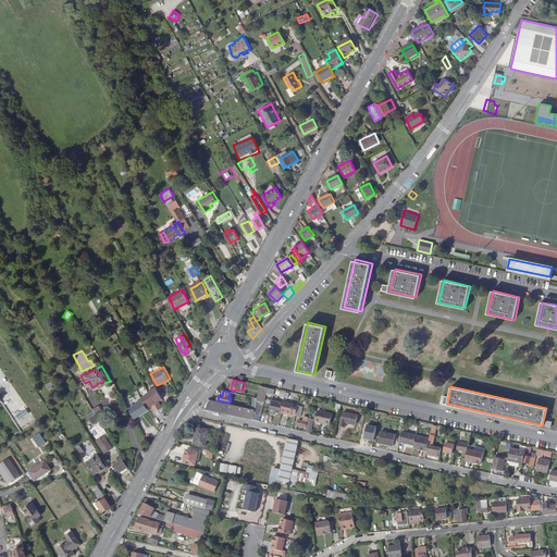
[(127,405),(136,419),(149,411),(141,397),(127,405)]
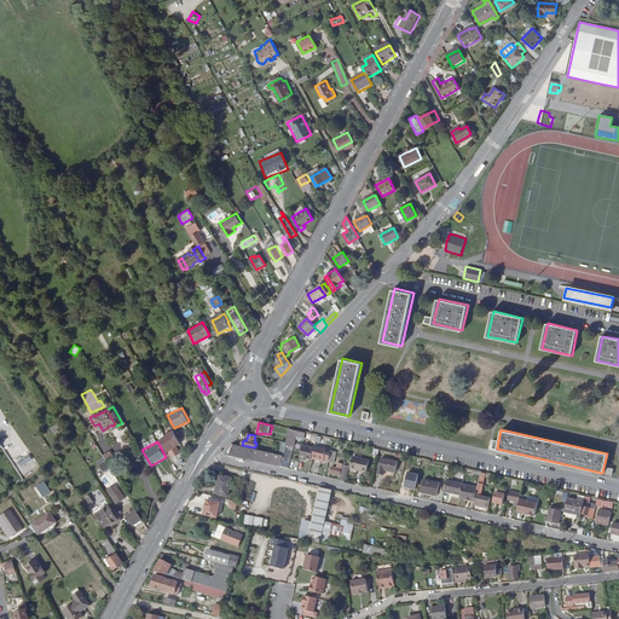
[(278,455),(235,444),(229,453),(233,457),(238,457),(248,458),(248,457),(273,463),(273,464),(276,466),(278,455)]
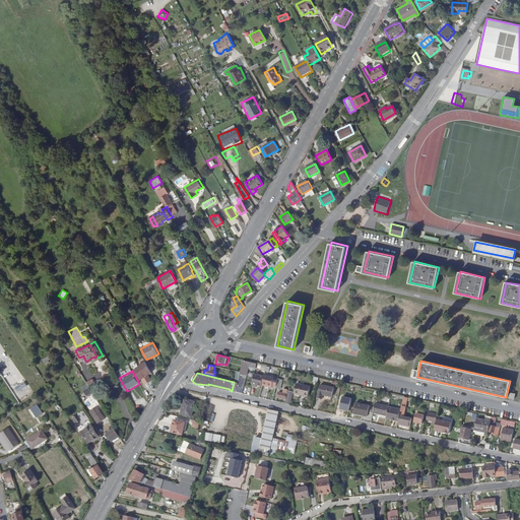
[(256,384),(262,385),(262,384),(264,376),(254,374),(252,385),(256,386),(256,384)]
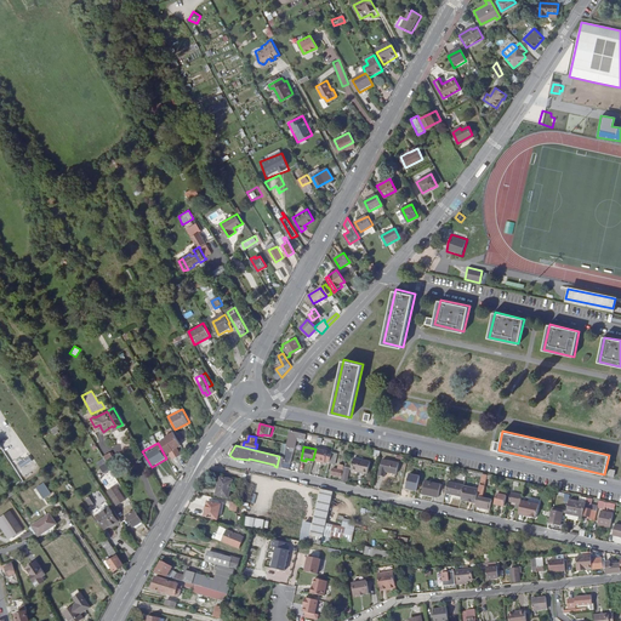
[(328,450),(315,448),(313,459),(325,461),(328,450)]
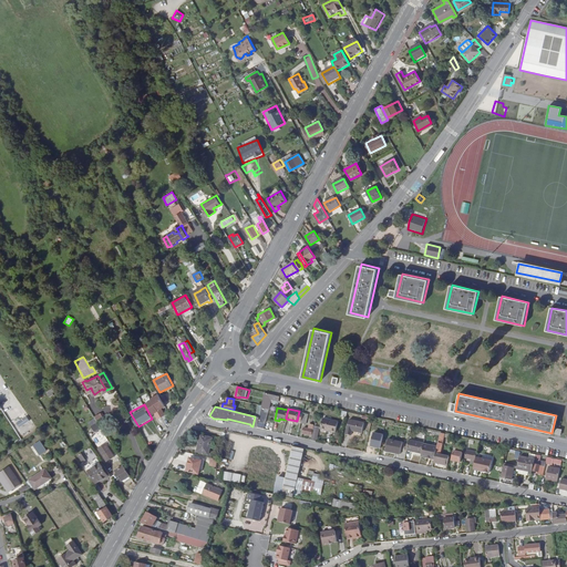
[(19,428),(29,421),(24,414),(14,422),(19,428)]
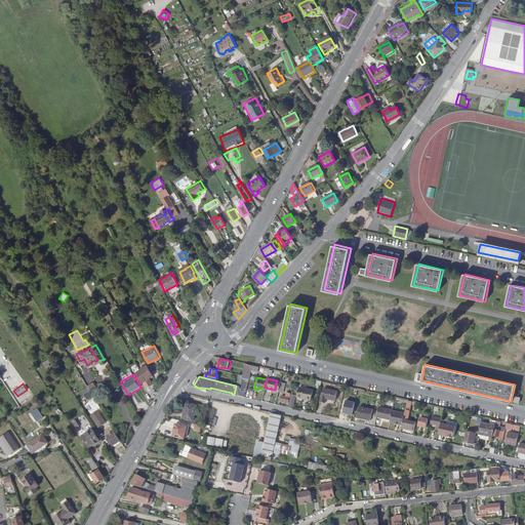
[(87,401),(92,398),(86,388),(81,391),(87,401)]
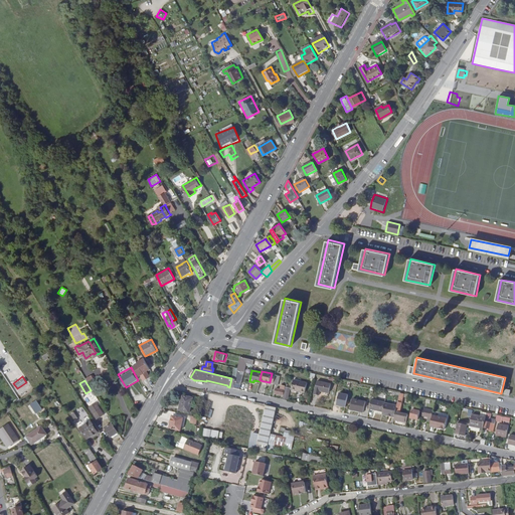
[(307,383),(294,380),(291,389),(305,392),(307,383)]
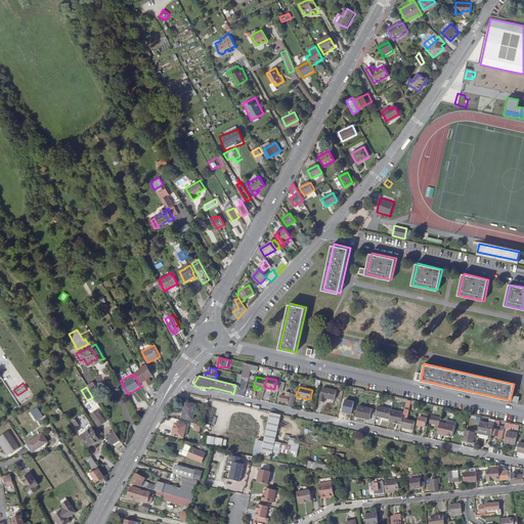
[(325,397),(328,397),(330,388),(323,387),(320,400),(324,401),(325,397)]
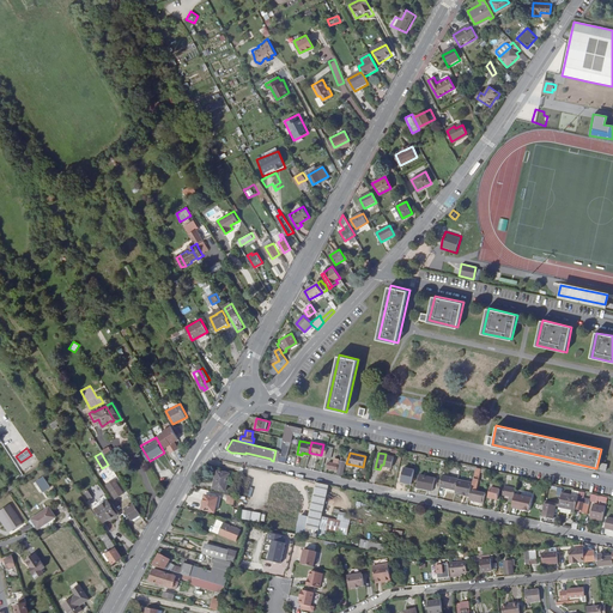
[(394,456),(386,454),(383,465),(392,467),(394,456)]
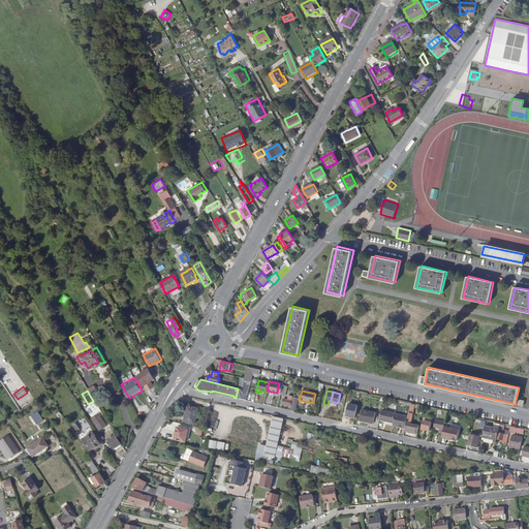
[(111,424),(97,403),(91,407),(103,428),(111,424)]
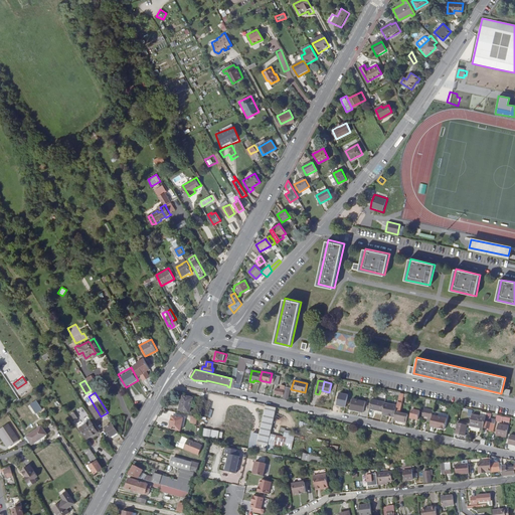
[(406,422),(408,414),(399,412),(403,396),(412,398),(412,396),(400,393),(397,405),(395,416),(394,419),(406,422)]
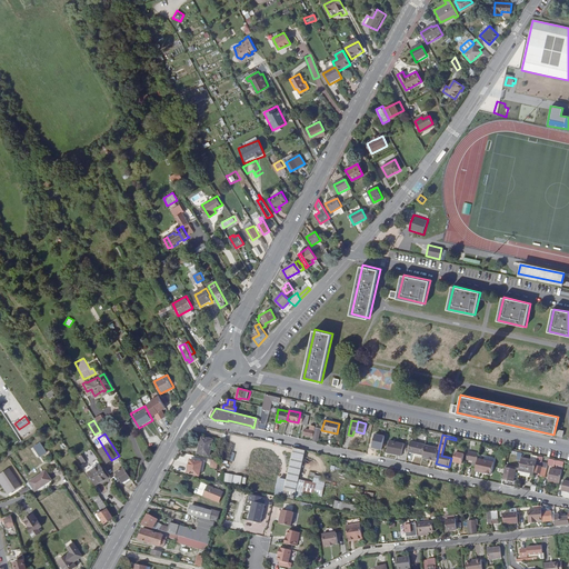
[(202,437),(198,452),(209,456),(213,440),(202,437)]
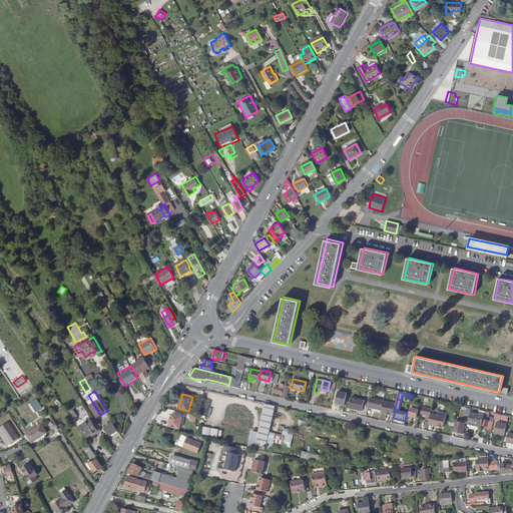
[(371,397),(369,407),(382,410),(384,401),(384,400),(371,397)]
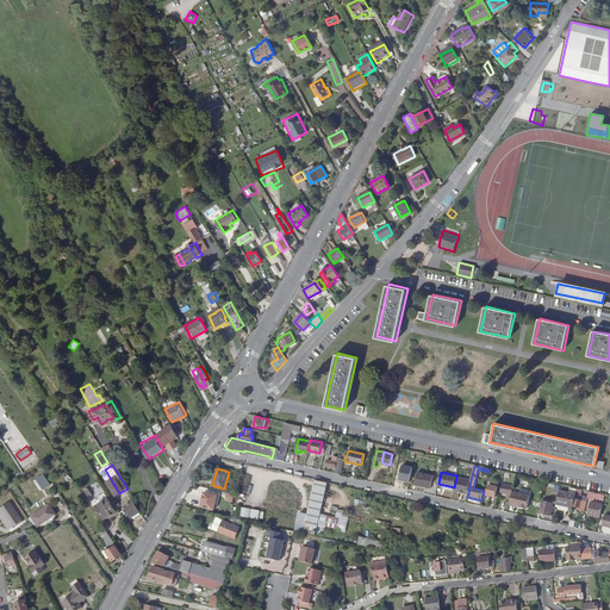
[(430,489),(434,477),(418,473),(415,485),(430,489)]
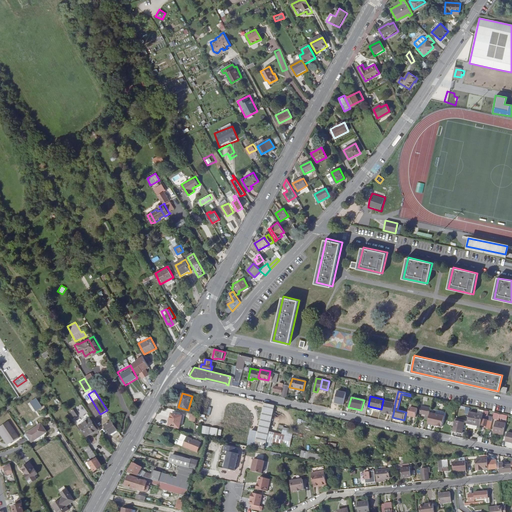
[(334,400),(332,408),(340,410),(342,402),(334,400)]
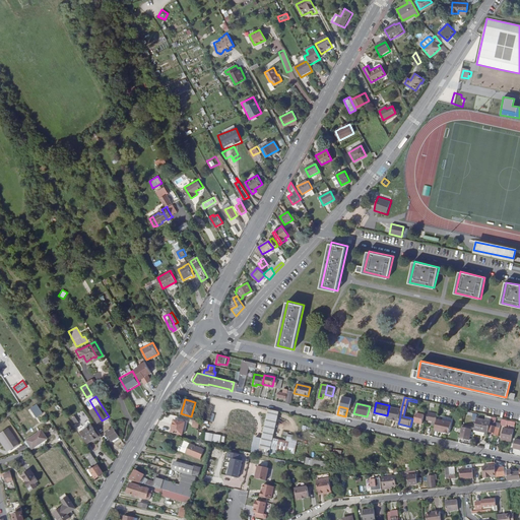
[(387,415),(386,416),(395,418),(395,419),(399,420),(401,409),(389,406),(387,415)]
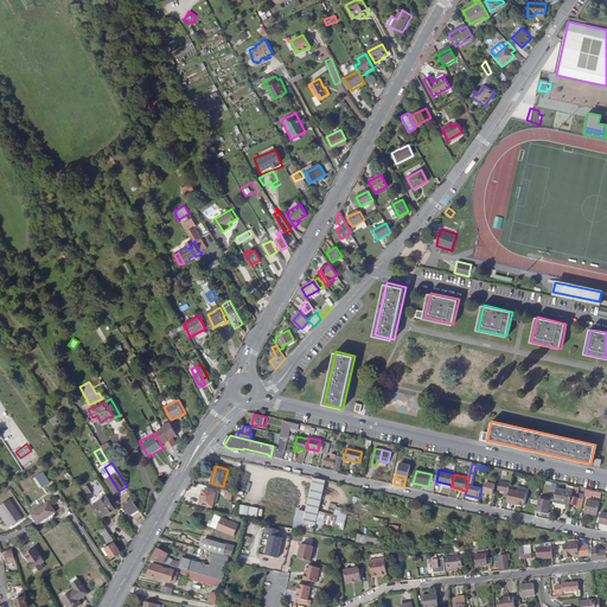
[(261,521),(311,532),(311,531),(315,531),(318,523),(345,529),(347,517),(320,511),(325,486),(313,484),(278,475),(276,480),(270,479),(261,521)]
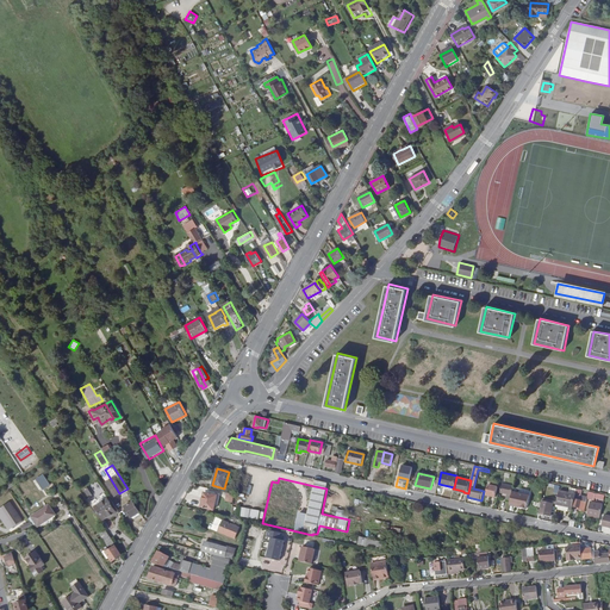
[(561,486),(545,481),(543,485),(553,486),(552,492),(559,493),(560,490),(561,486)]
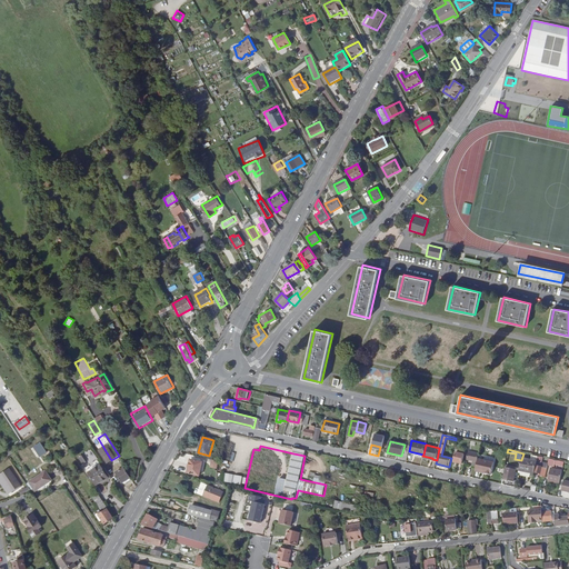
[(462,463),(465,455),(455,452),(453,461),(462,463)]
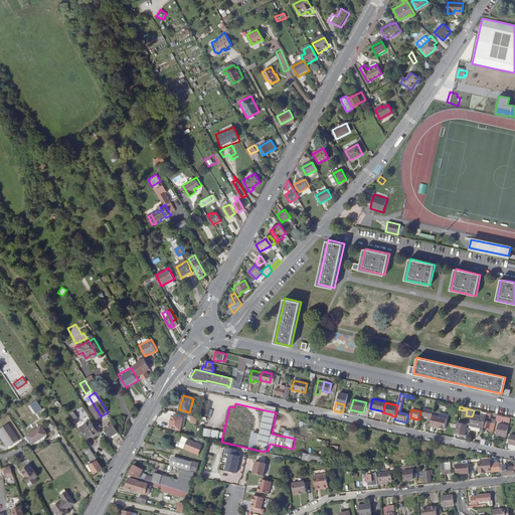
[(423,411),(422,417),(432,419),(434,413),(423,411)]
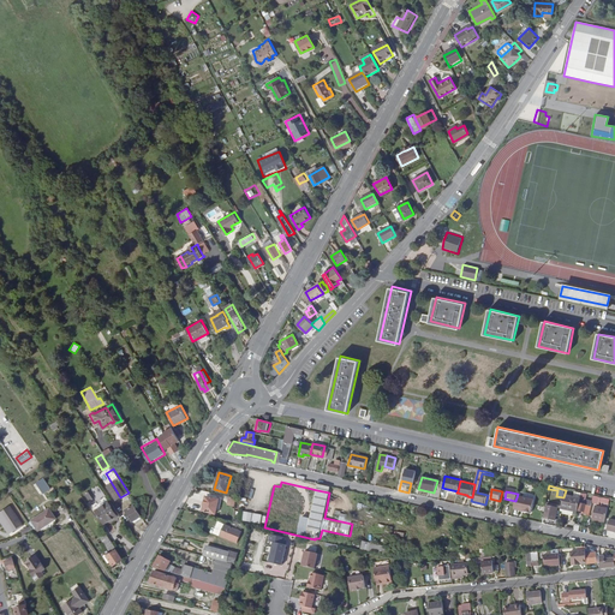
[(515,501),(514,506),(525,509),(525,511),(531,512),(535,499),(518,494),(515,501)]
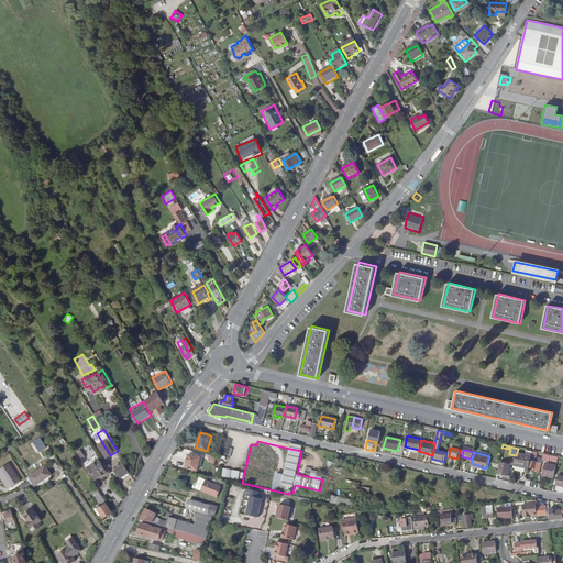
[(516,453),(514,465),(528,468),(531,456),(516,453)]
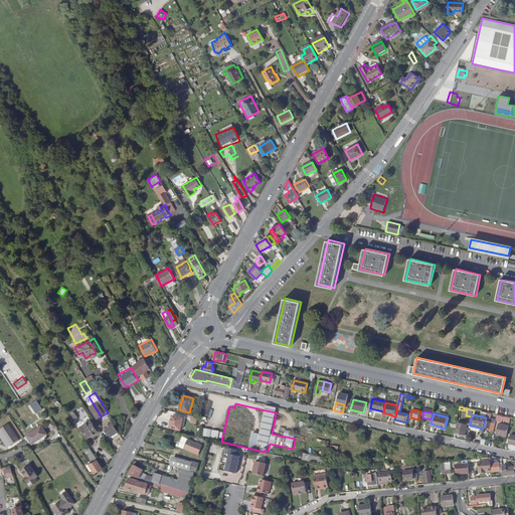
[(180,430),(183,418),(173,415),(170,427),(180,430)]
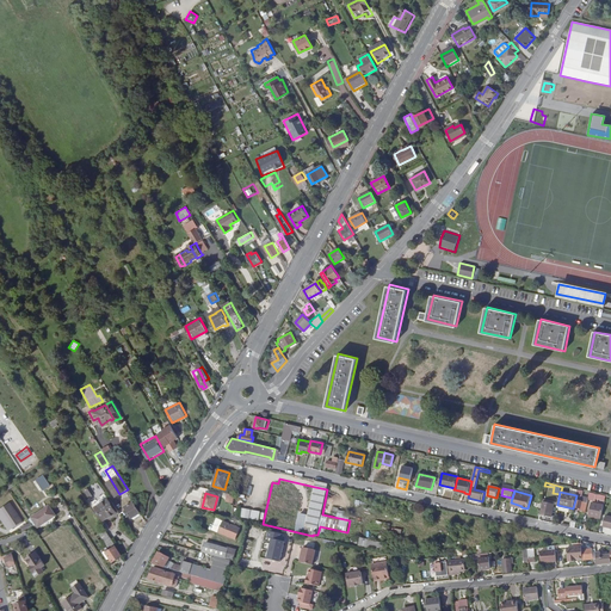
[(10,497),(0,503),(12,523),(23,516),(10,497)]
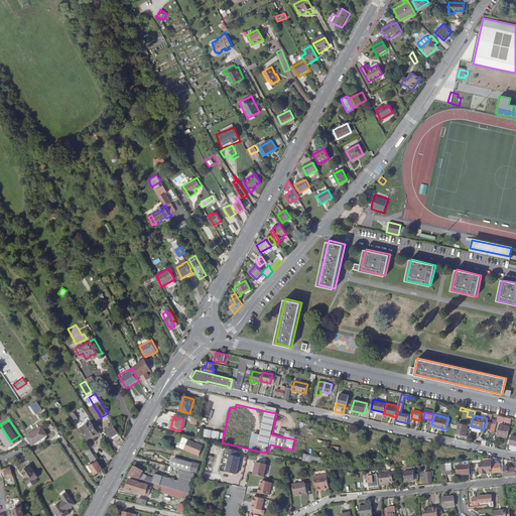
[(489,429),(490,423),(493,424),(494,421),(488,419),(487,422),(485,428),(489,429)]
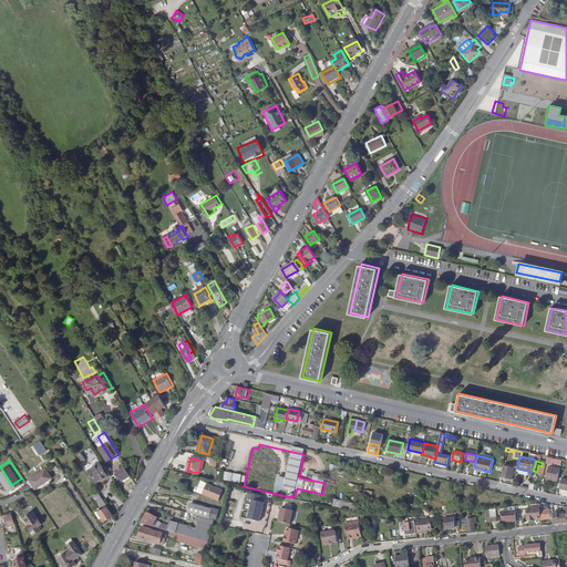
[(100,463),(94,465),(102,477),(106,475),(100,463)]
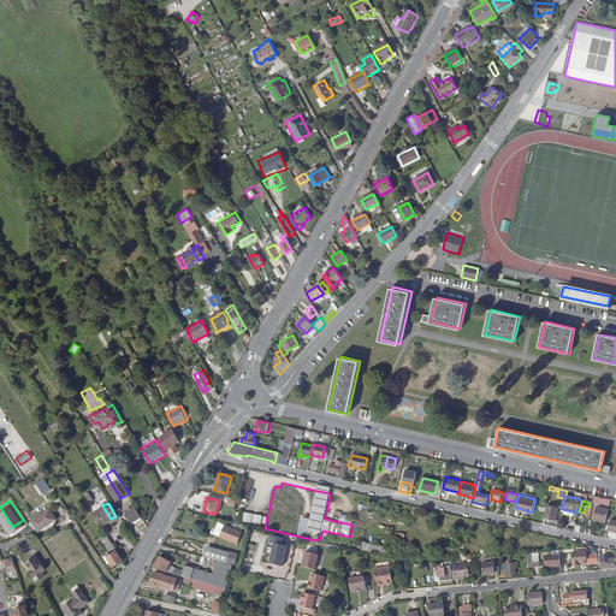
[(132,520),(141,515),(135,504),(125,509),(132,520)]
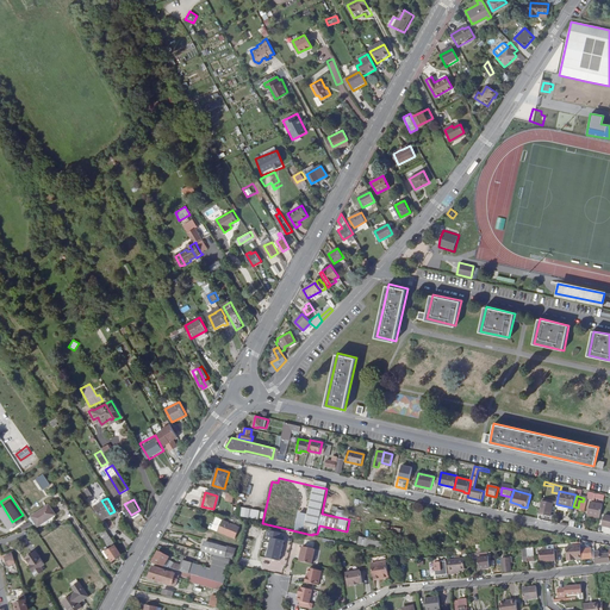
[(56,511),(50,500),(32,512),(38,523),(56,511)]
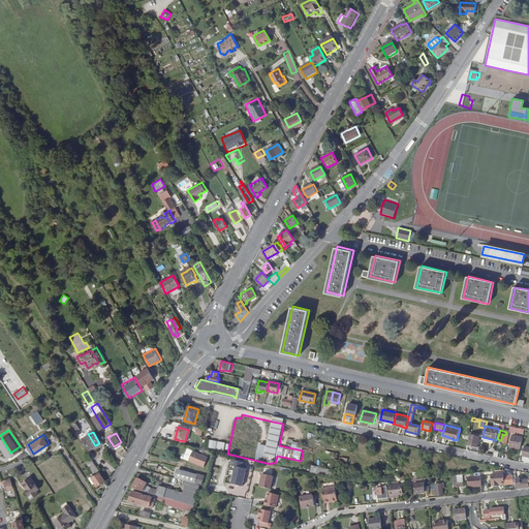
[(95,445),(88,434),(82,438),(89,449),(95,445)]
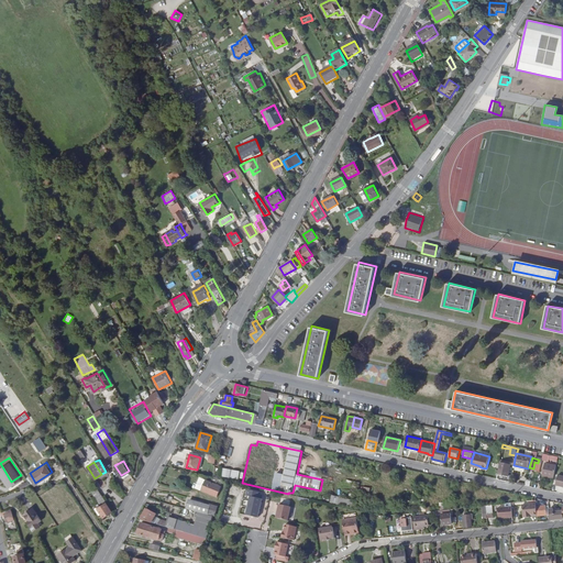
[(498,462),(496,474),(499,475),(506,476),(509,465),(509,462),(507,462),(506,464),(498,462)]
